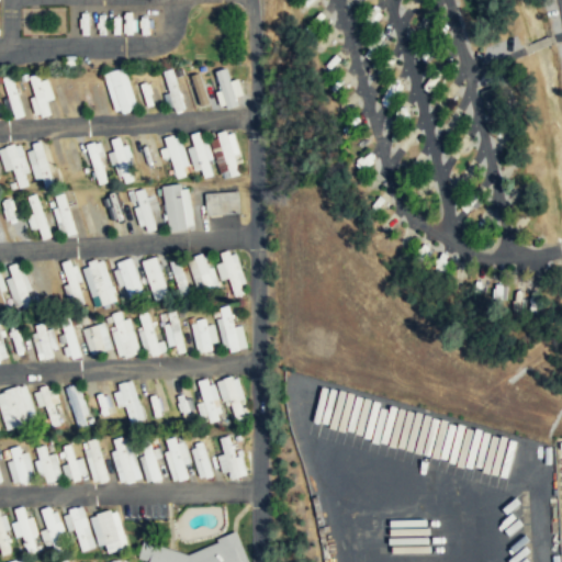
[(100,75),(113,115),(135,109),(122,67),(100,75)]
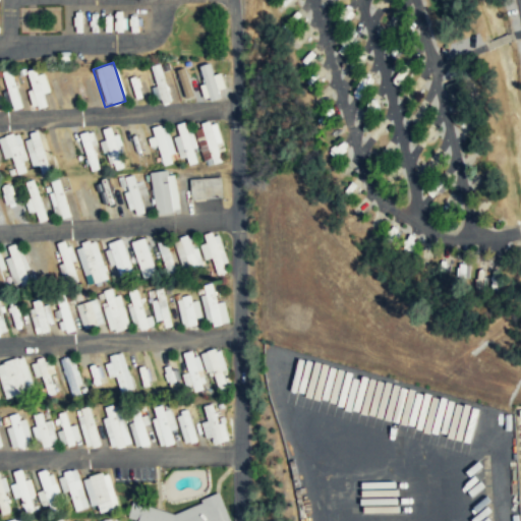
[(149,66),(154,81),(160,105),(168,103),(157,64),(149,66)]
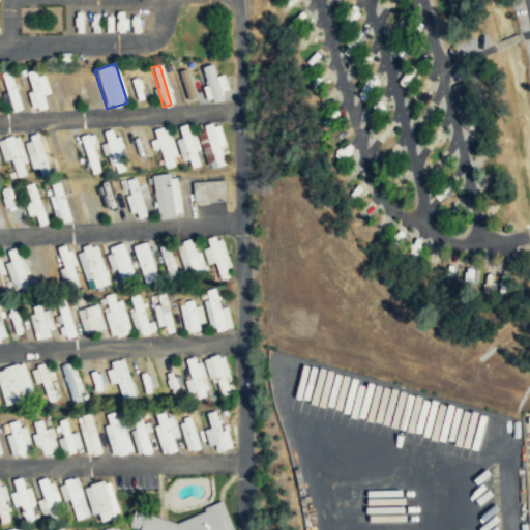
[(227,90),(223,75),(213,77),(210,65),(201,67),(205,85),(201,86),(205,102),(221,99),(218,92),(227,90)]
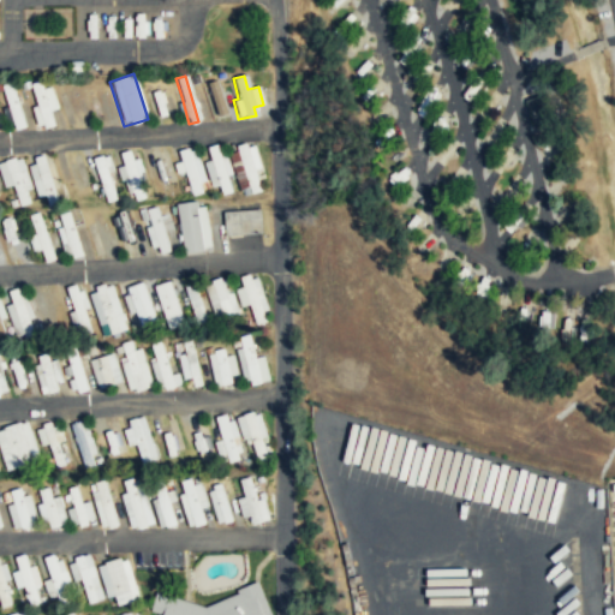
[(210,117),(224,115),(221,81),(209,82),(210,117)]
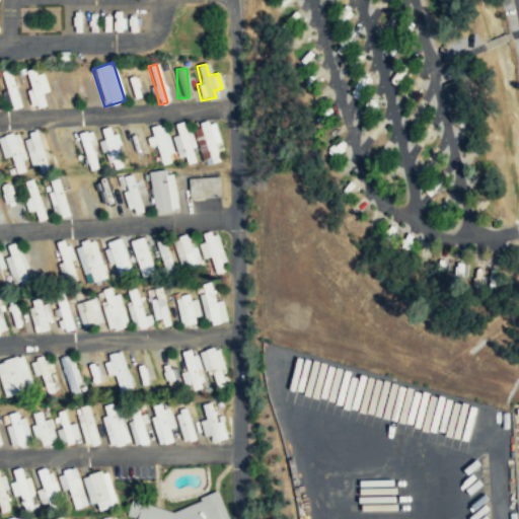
[(44,106),(42,93),(47,92),(45,73),(34,75),(33,69),(26,70),(29,90),(27,90),(30,108),(44,106)]
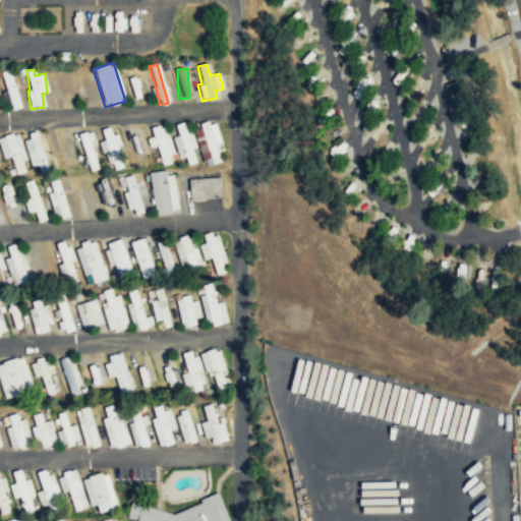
[(217,120),(200,124),(203,135),(196,136),(203,166),(221,163),(218,152),(223,151),(217,120)]
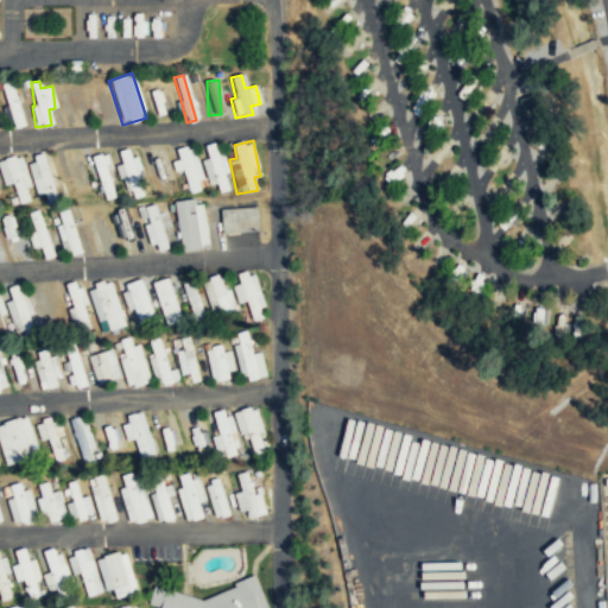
[(229,191),(225,173),(228,172),(220,141),(206,145),(209,158),(203,159),(209,185),(216,184),(219,194),(229,191)]
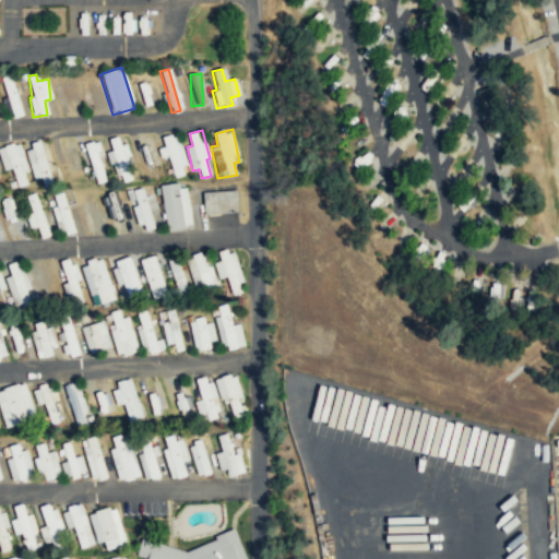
[(163,138),(165,147),(158,150),(161,158),(168,156),(174,178),(183,176),(180,166),(187,164),(178,133),(163,138)]
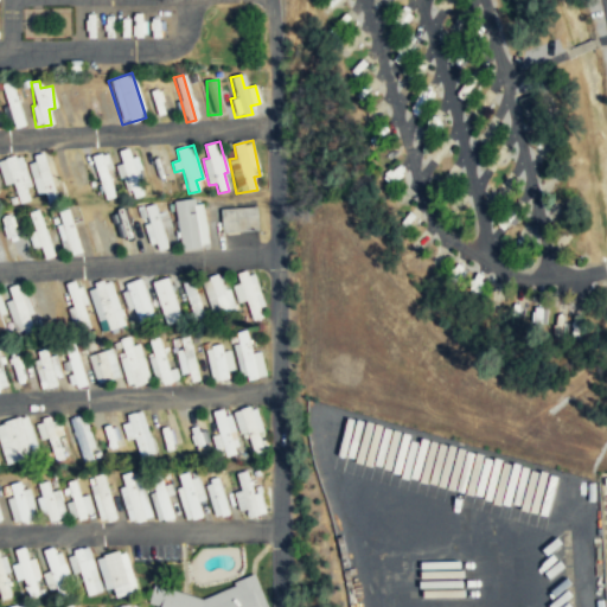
[(119,151),(122,164),(117,165),(128,200),(142,196),(136,177),(142,174),(138,157),(131,158),(128,148),(119,151)]
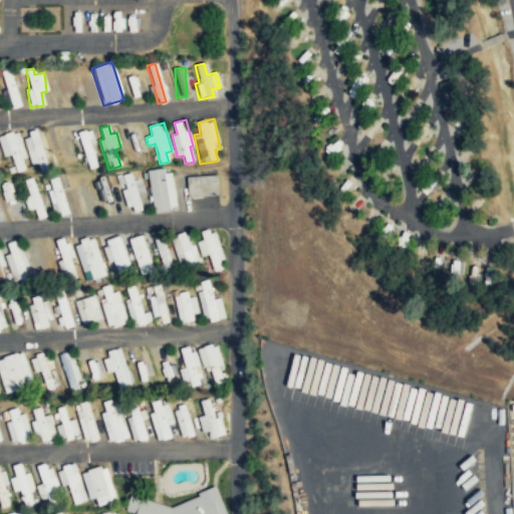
[(50,169),(43,129),(24,133),(30,166),(37,164),(38,171),(50,169)]
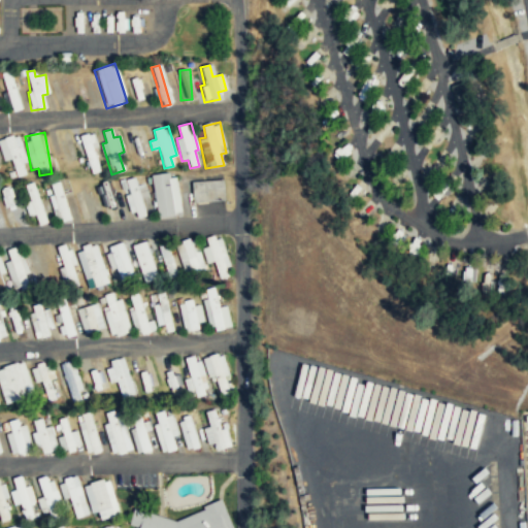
[(0,139),(0,151),(3,162),(10,159),(17,177),(25,174),(22,163),(27,162),(18,134),(0,139)]
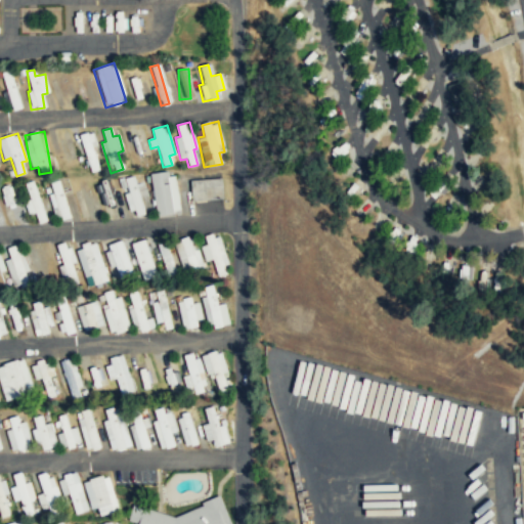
[(175,173),(150,175),(155,215),(179,213),(175,173)]
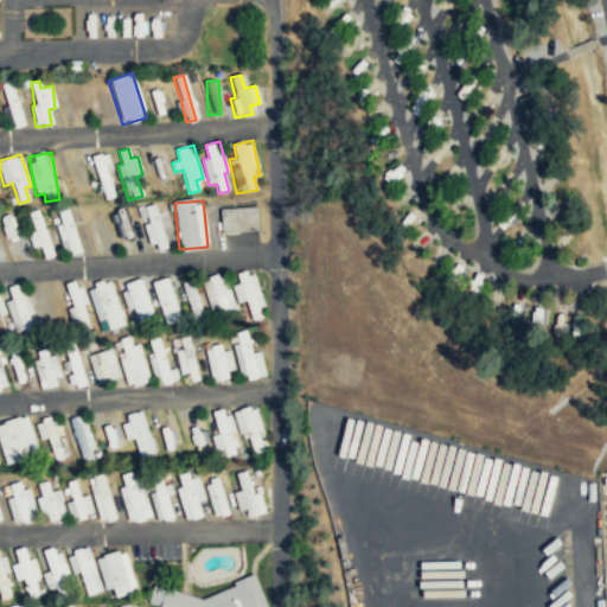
[(221,232),(256,231),(256,208),(219,209),(221,232)]
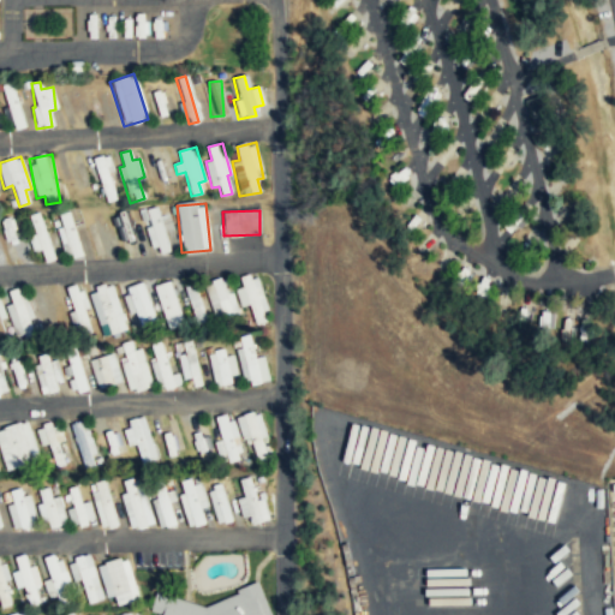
[(40,250),(43,263),(53,260),(39,213),(28,215),(34,234),(28,236),(33,252),(40,250)]
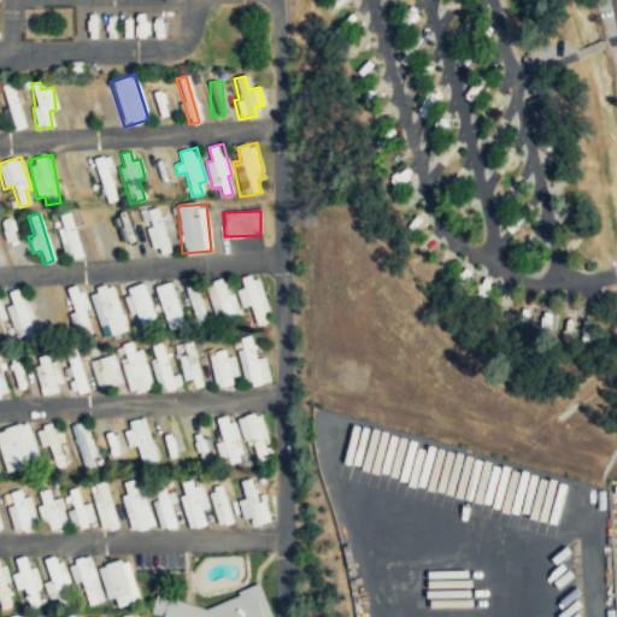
[(63,259),(77,258),(72,213),(59,215),(60,229),(59,229),(63,259)]
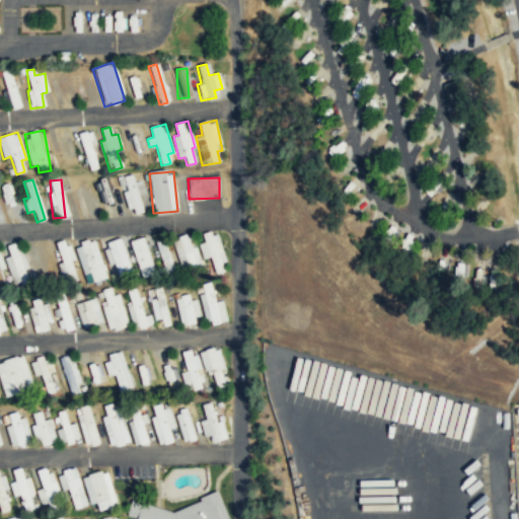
[(112,204),(105,179),(95,181),(100,206),(112,204)]
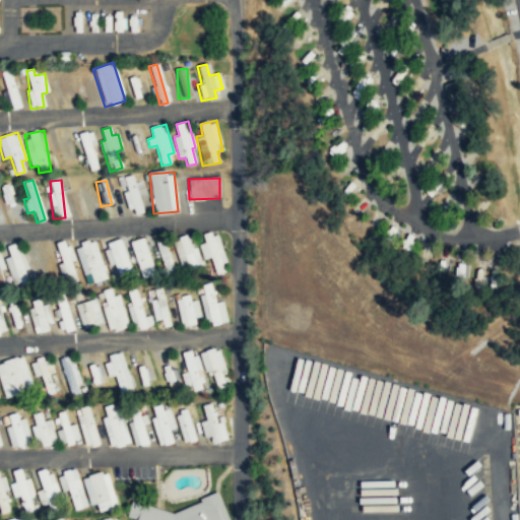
[(1,186),(3,205),(10,204),(8,185),(1,186)]
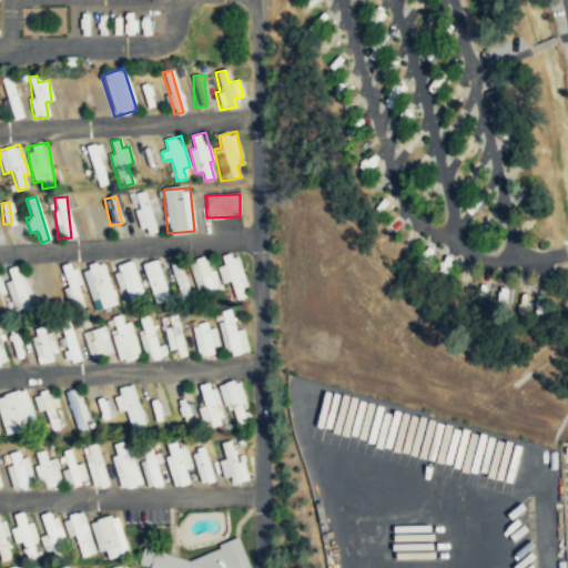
[(231,282),(233,298),(243,297),(242,288),(245,287),(239,254),(223,256),(224,266),(217,267),(221,283),(231,282)]
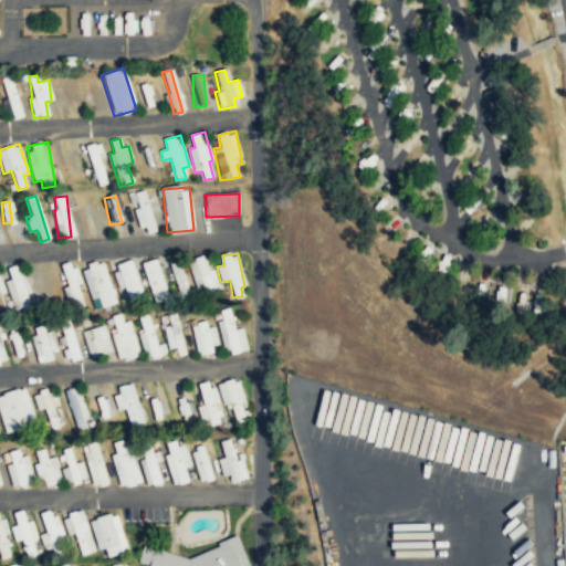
[(217,289),(210,254),(189,259),(196,293),(217,289)]
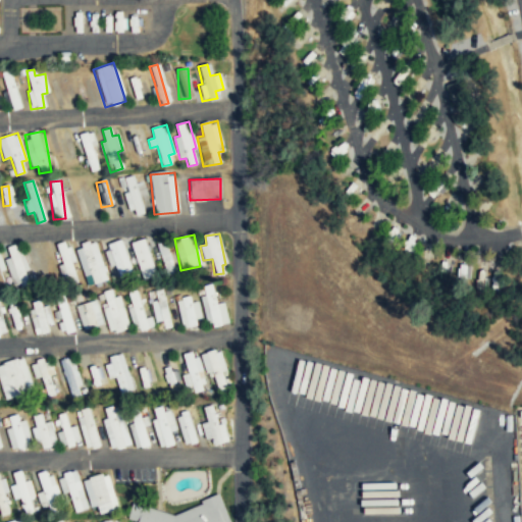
[(131,242),(133,251),(139,278),(154,275),(146,239),(131,242)]
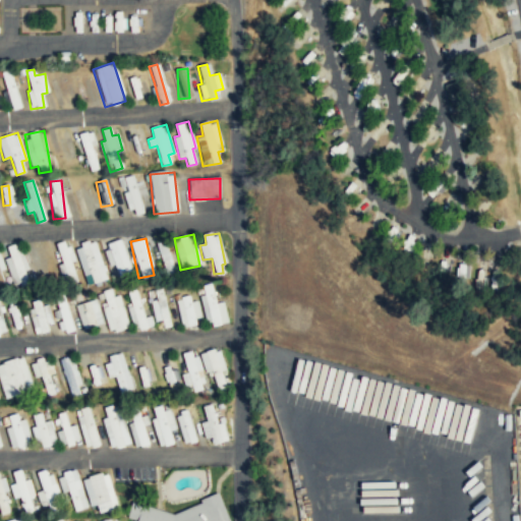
[(103,244),(111,277),(130,273),(122,239),(103,244)]
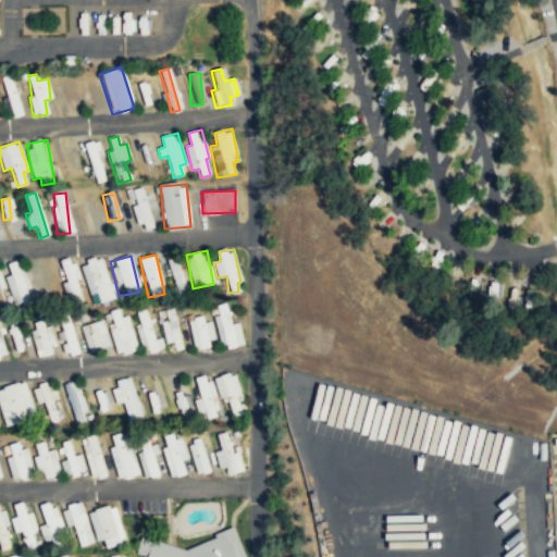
[(83,299),(69,257),(59,260),(65,282),(61,283),(67,304),(83,299)]
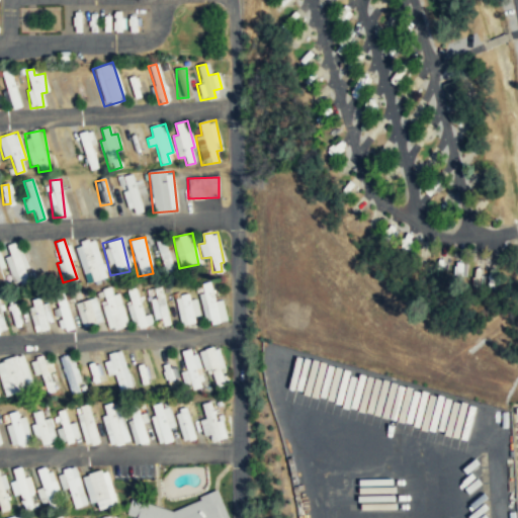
[(106,277),(95,239),(75,245),(86,283),(106,277)]
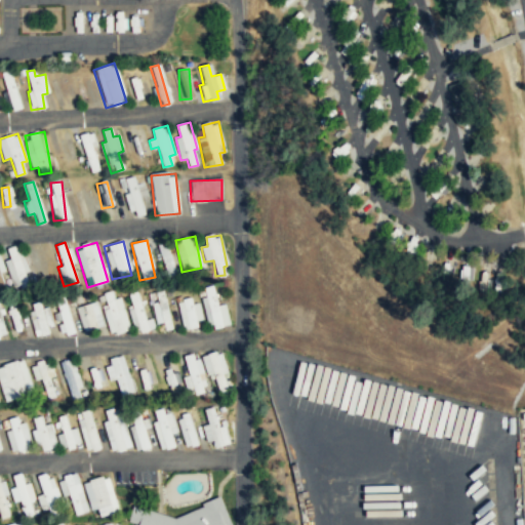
[(6,248),(10,258),(4,260),(13,288),(28,283),(25,273),(29,271),(24,255),(19,256),(15,245),(6,248)]
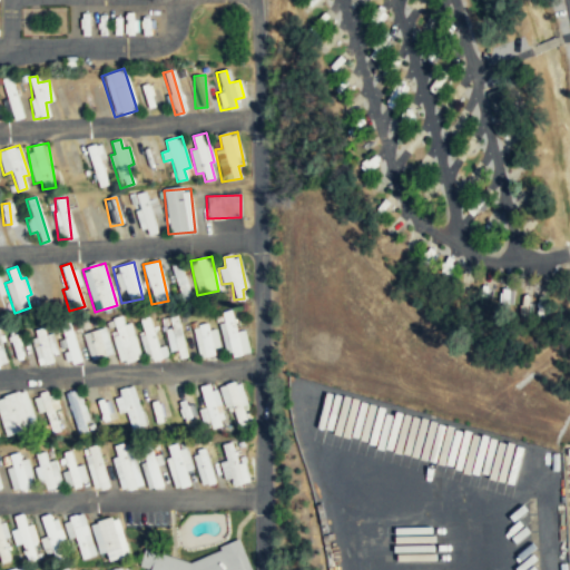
[(235,332),(233,311),(222,313),(223,324),(219,324),(223,346),(231,345),(232,356),(249,354),(246,331),(235,332)]
